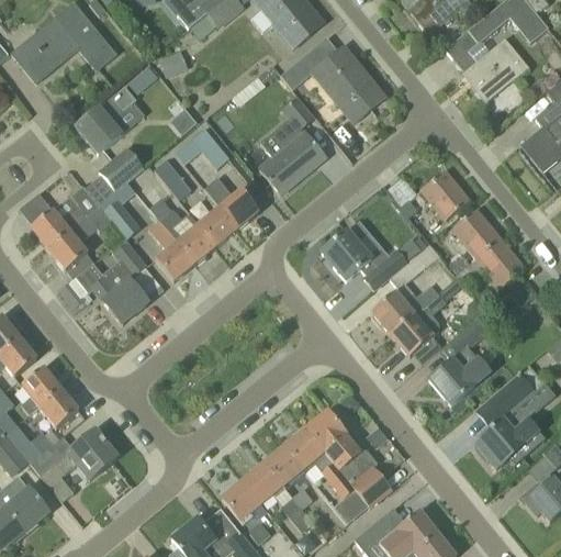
[(89,2),(99,14),(105,10),(98,0),(91,0),(89,2)]
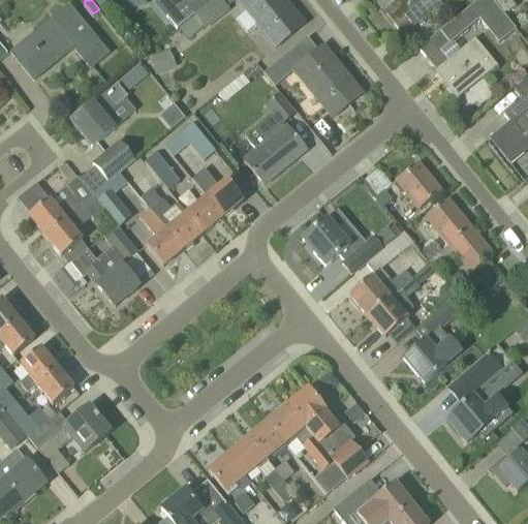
[(184,0),(194,12),(209,0),(184,0)]
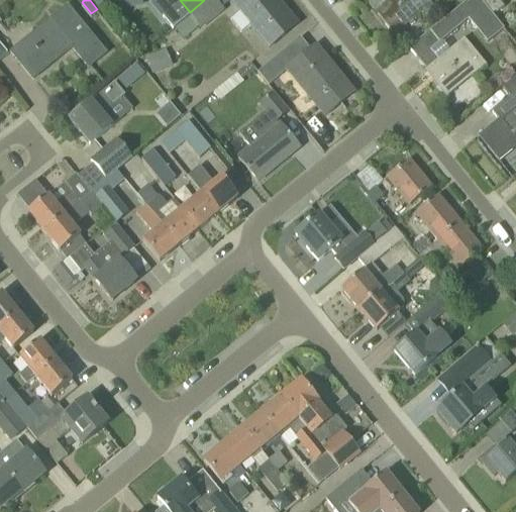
[(204,0),(190,12),(201,26),(225,6),(220,0),(204,0)]
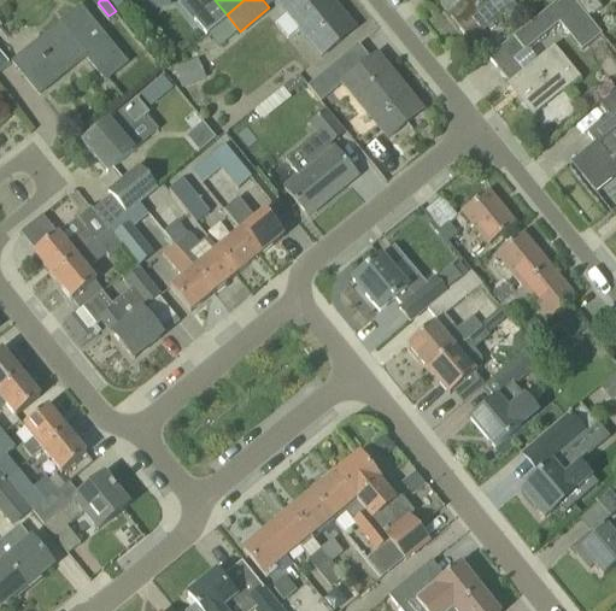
[(275,19),(288,35),(298,27),(320,54),(356,25),(334,0),(276,0),(285,11),(275,19)]
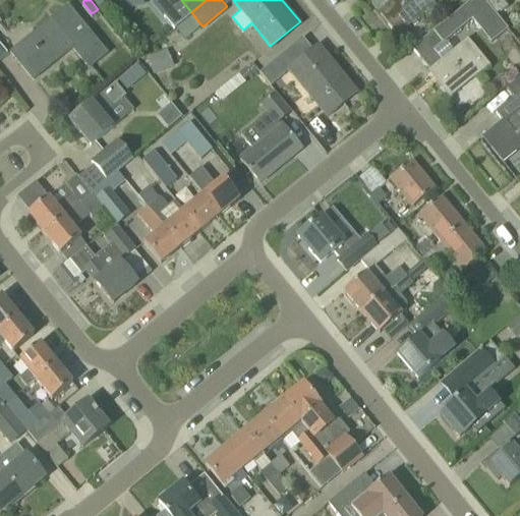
[(372,0),(398,32),(436,1),(435,0),(372,0)]
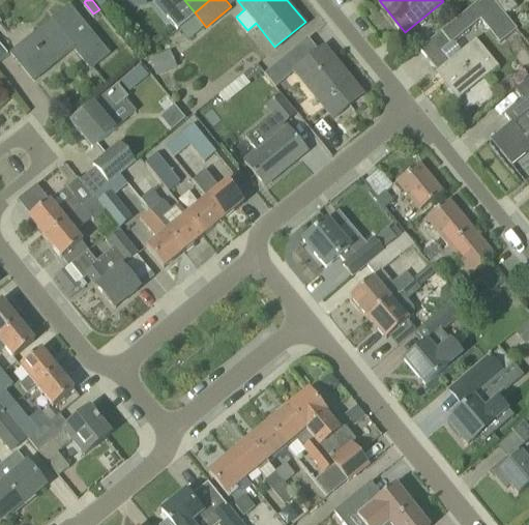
[(505,10),(496,0),(475,0),(441,28),(420,46),(438,67),(435,68),(458,96),(498,63),(476,35),(449,58),(441,48),(451,40),(480,17),(500,40),(517,26),(504,11),(505,10)]
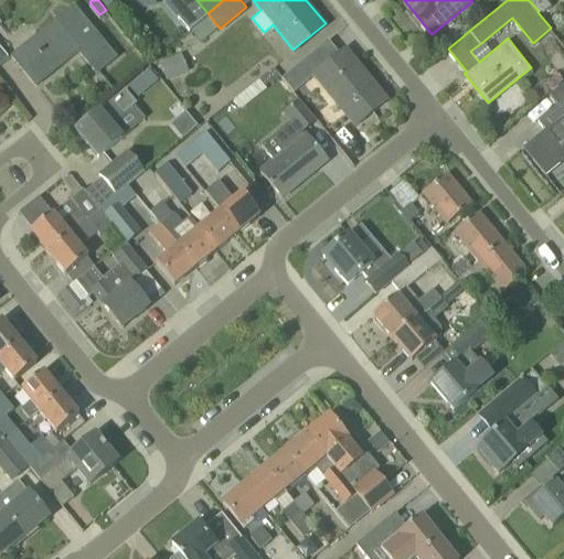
[(529,0),(539,11),(542,8),(543,10),(551,3),(547,0),(529,0)]
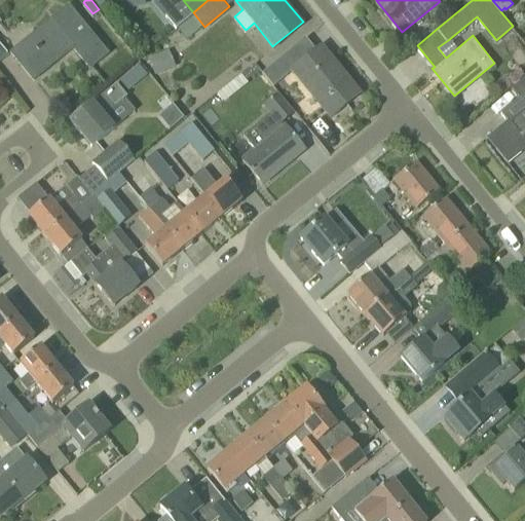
[(10,48),(21,61),(34,77),(73,44),(90,65),(108,50),(68,2),(10,48)]
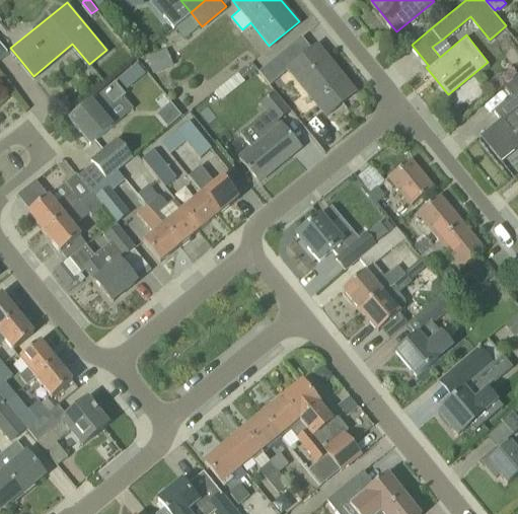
[(0,58),(8,52),(0,41),(0,19),(2,18),(0,15),(0,58)]
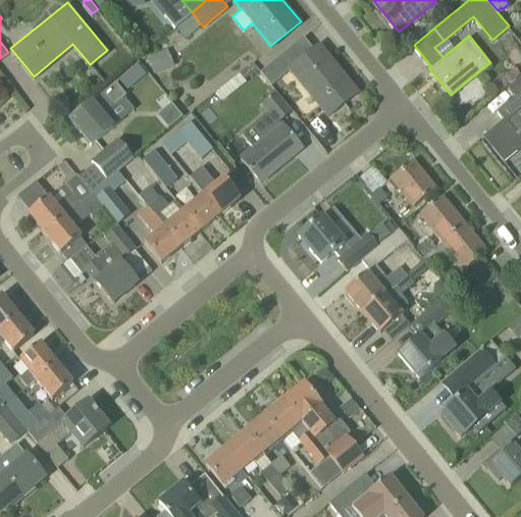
[(357,91),(328,55),(323,58),(314,47),(291,65),(328,113),(357,91)]
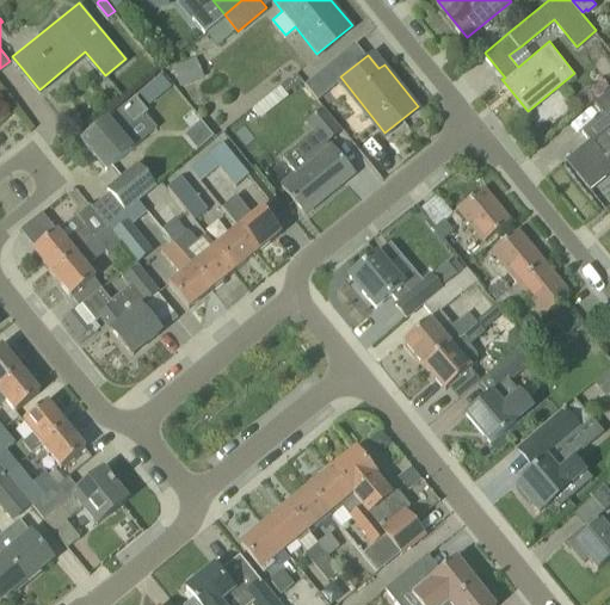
[(180,80),(195,75),(190,59),(176,63),(180,80)]
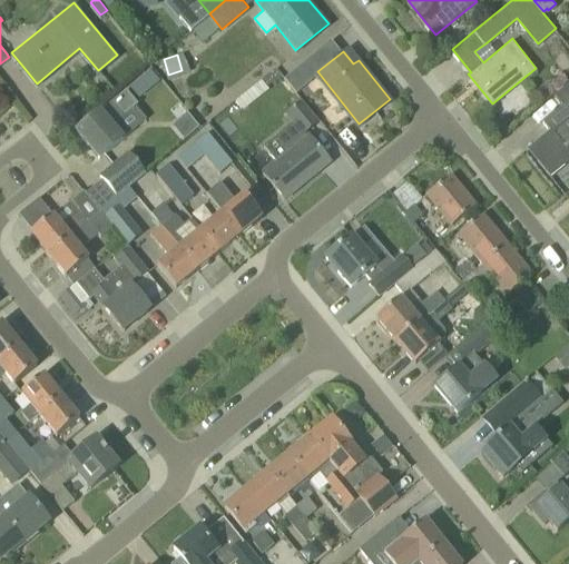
[(312,78),(300,63),(285,76),(296,90),(312,78)]
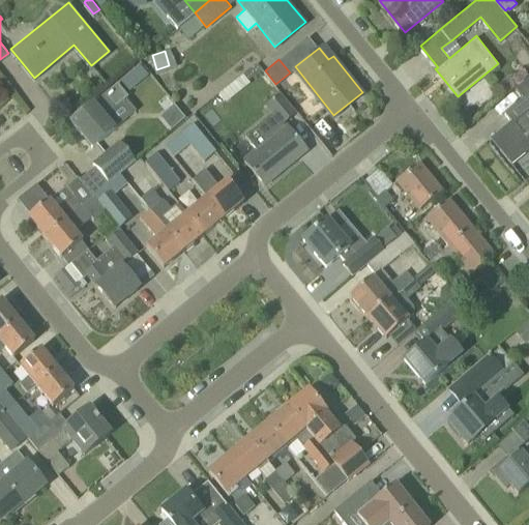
[(128,85),(148,71),(141,61),(121,74),(128,85)]
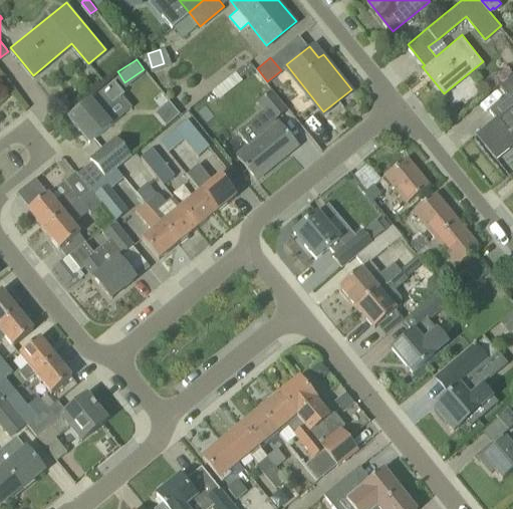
[(489,107),(496,115),(476,133),(496,157),(512,143),(512,71),(500,82),(508,92),(489,107)]
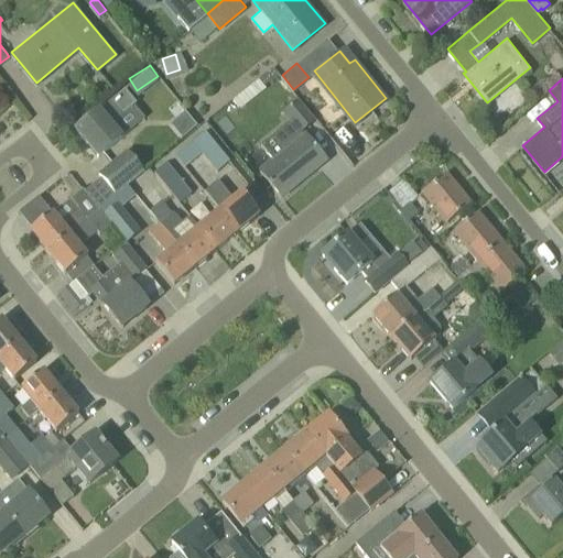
[(76,127),(98,154),(144,115),(134,102),(137,100),(126,86),(100,107),(99,107),(76,127)]
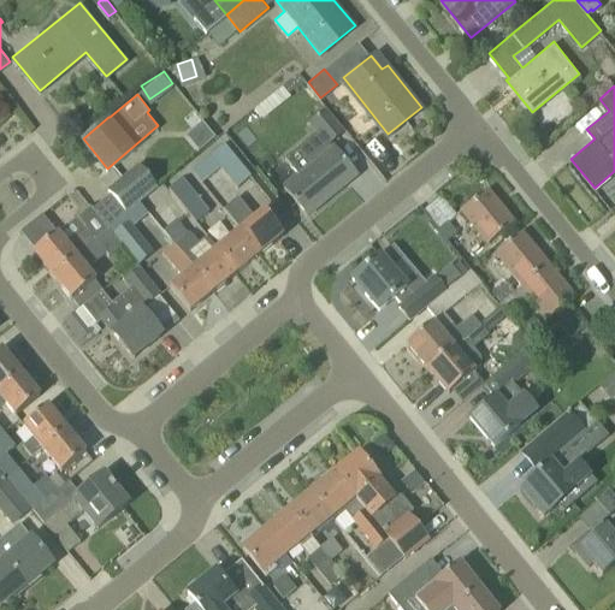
[(309,119),(327,143),(346,129),(326,106),(309,119)]
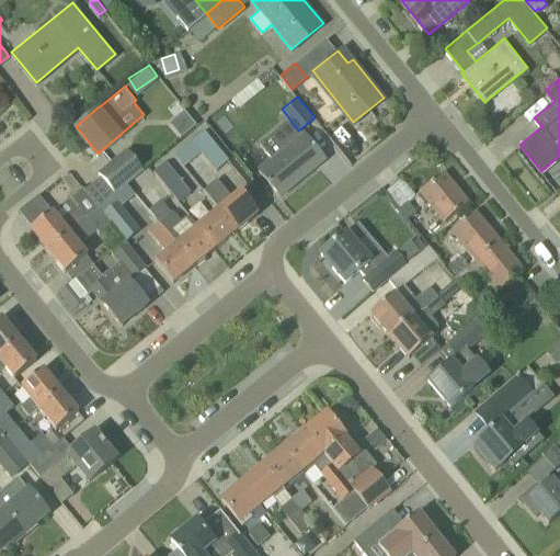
[(185,112),(171,118),(176,129),(191,123),(185,112)]
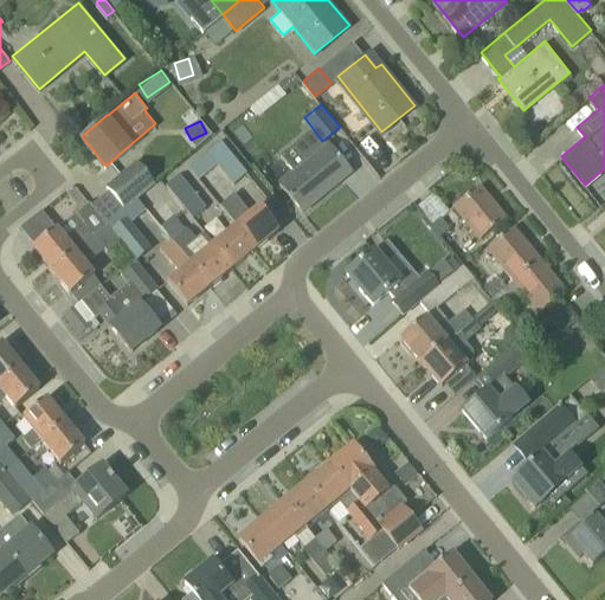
[(207,149),(233,181),(248,171),(220,137),(207,149)]
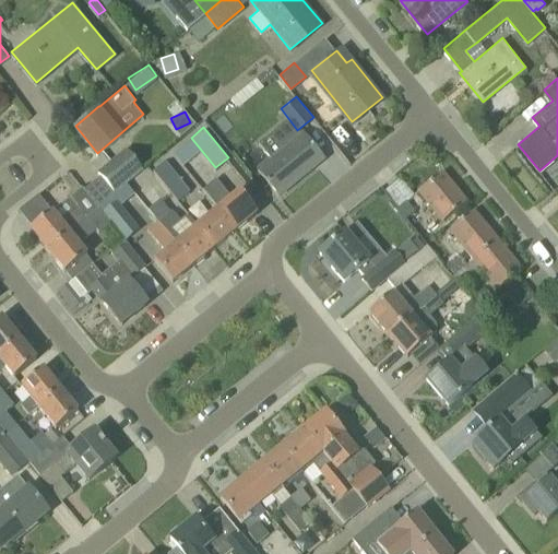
[(257,165),(280,192),(323,156),(301,129),(257,165)]
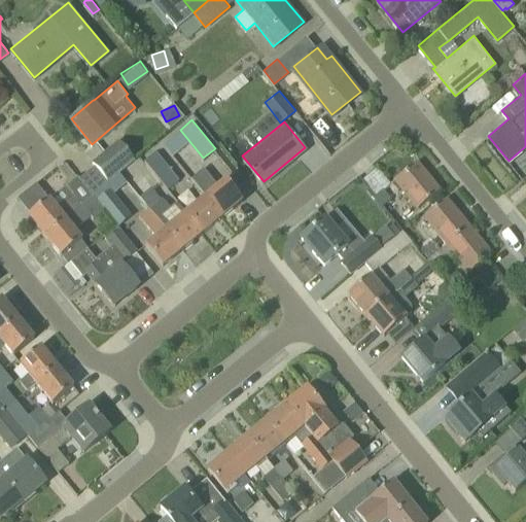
[(92,160),(95,164),(108,180),(135,158),(118,138),(92,160)]
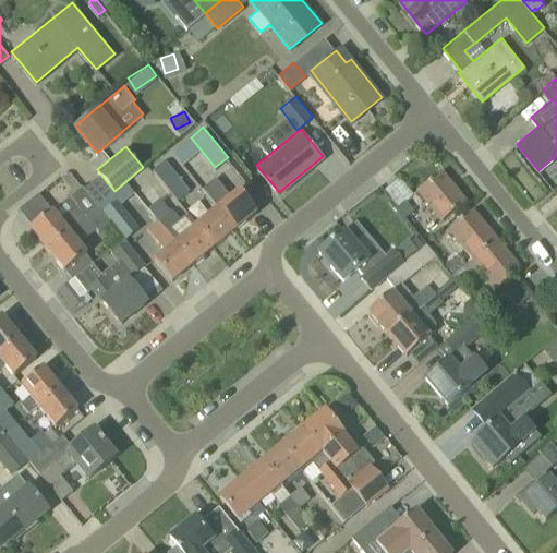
[(153,168),(178,199),(191,189),(166,158),(153,168)]
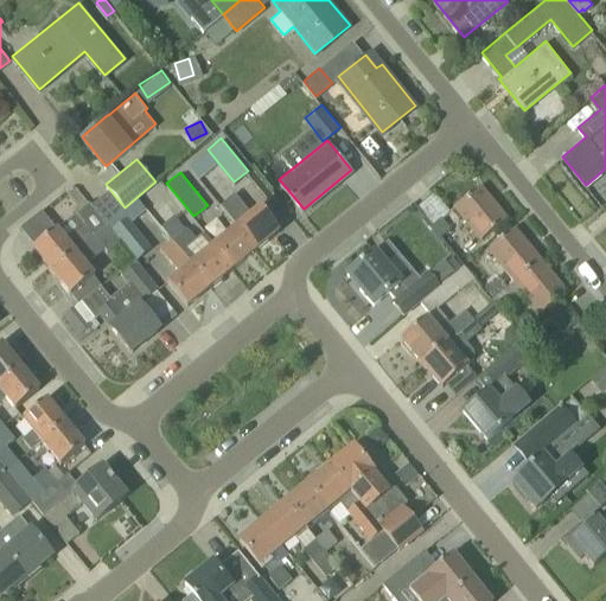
[(454,204),(482,237),(506,216),(479,184),(454,204)]
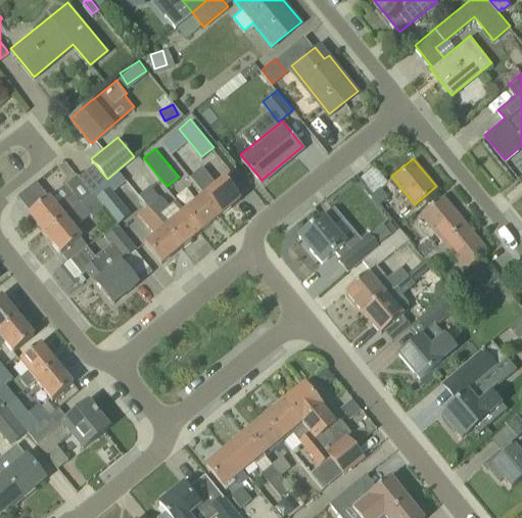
[(203,191),(203,192),(221,213),(241,197),(223,176),(216,181),(202,165),(190,175),(203,191)]
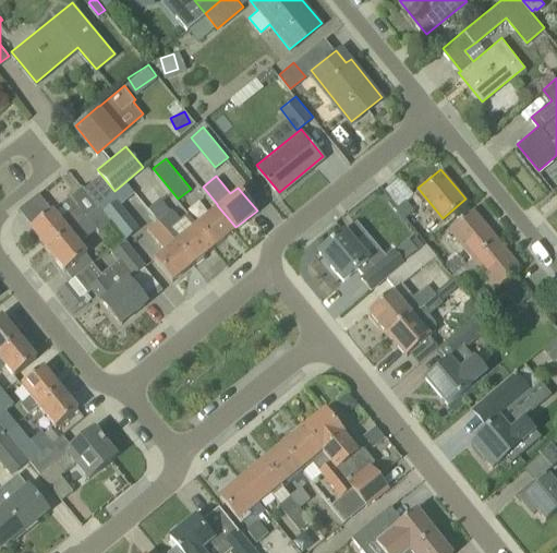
[(396,201),(411,191),(401,176),(386,185),(396,201)]
